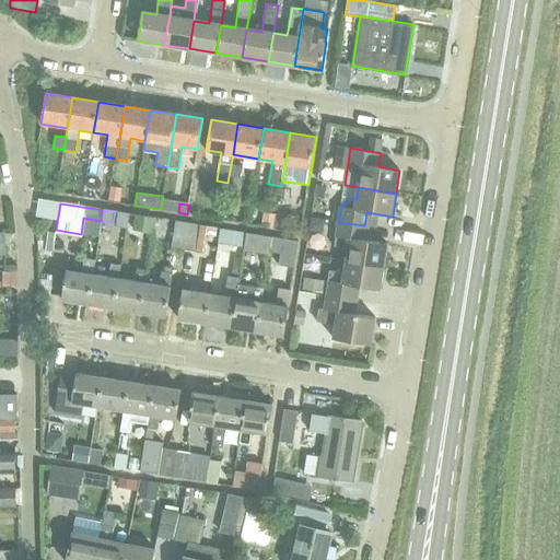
[(130,214),(118,212),(116,226),(127,229),(130,214)]
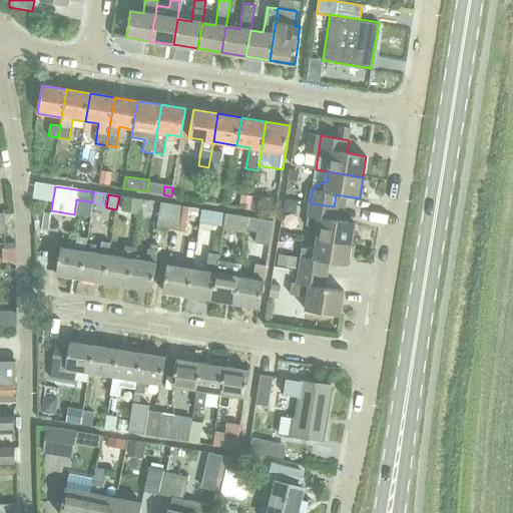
[(124,196),(122,211),(140,213),(142,199),(124,196)]
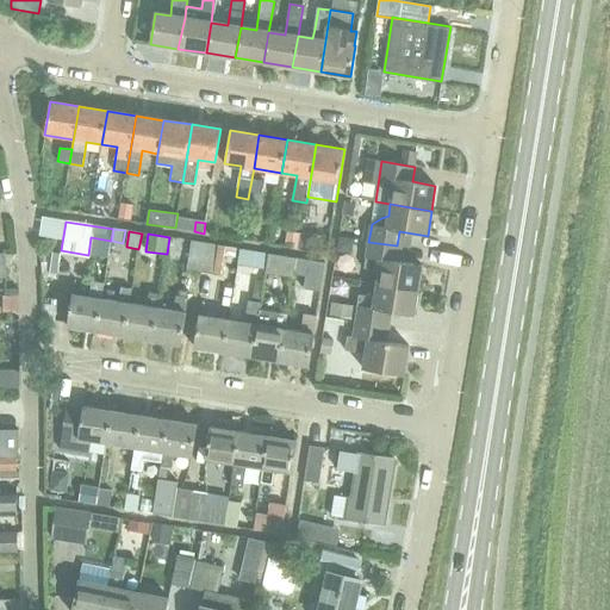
[(186,271),(199,273),(204,244),(192,242),(186,271)]
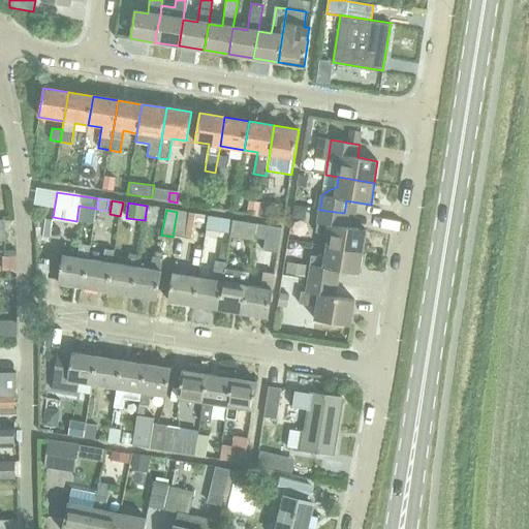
[(329,236),(327,246),(363,252),(366,230),(342,226),(344,213),(319,210),(315,234),(329,236)]
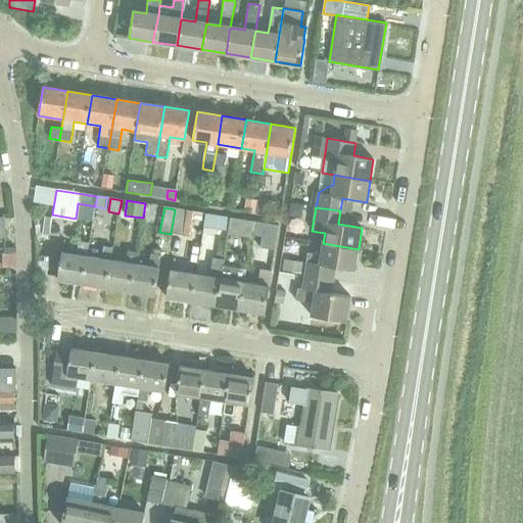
[(175,209),(171,234),(182,236),(186,210),(175,209)]
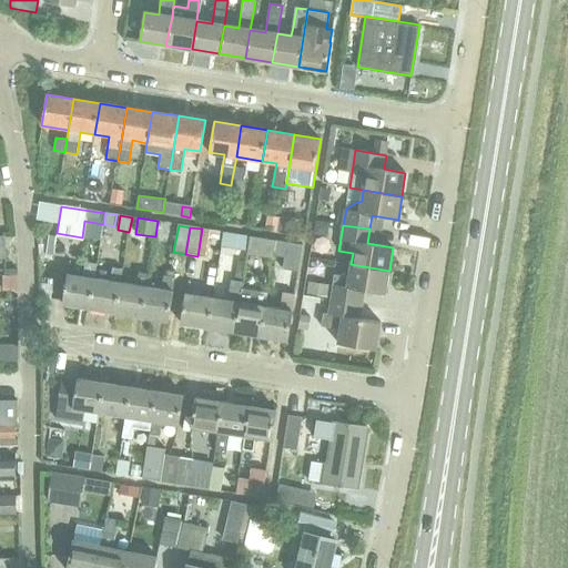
[(221,231),(203,229),(199,255),(205,256),(209,239),(220,240),(221,231)]
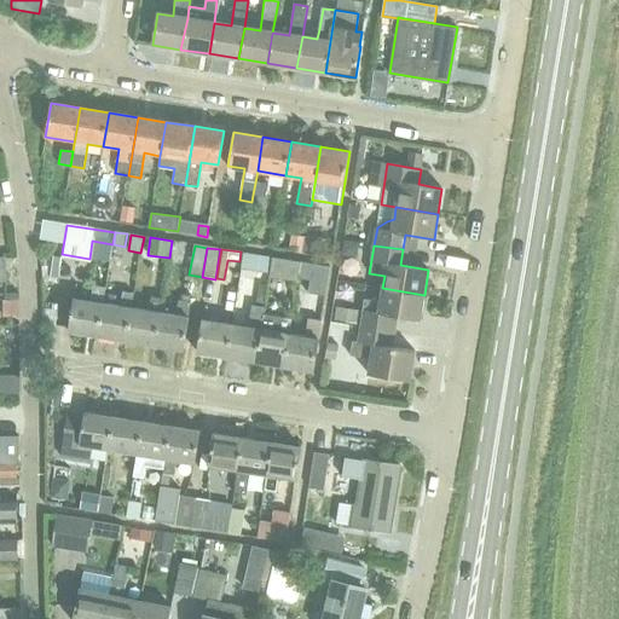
[(258,272),(270,273),(272,258),(260,255),(258,272)]
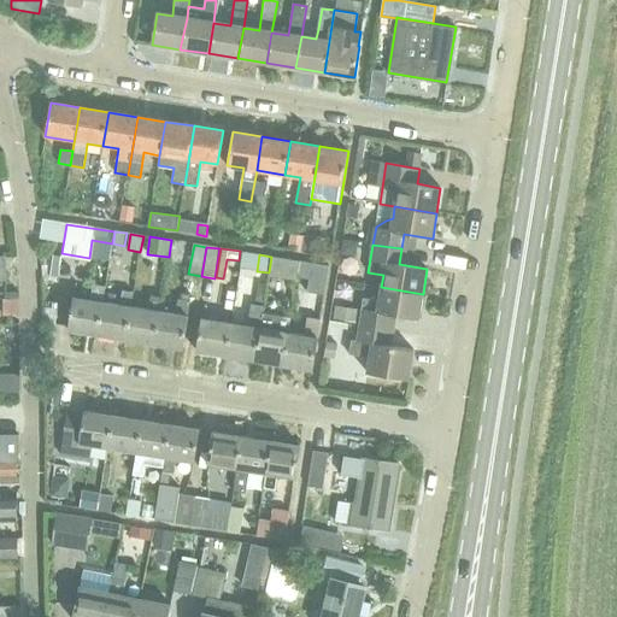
[(269,277),(297,282),(300,262),(271,257),(269,272),(269,277)]
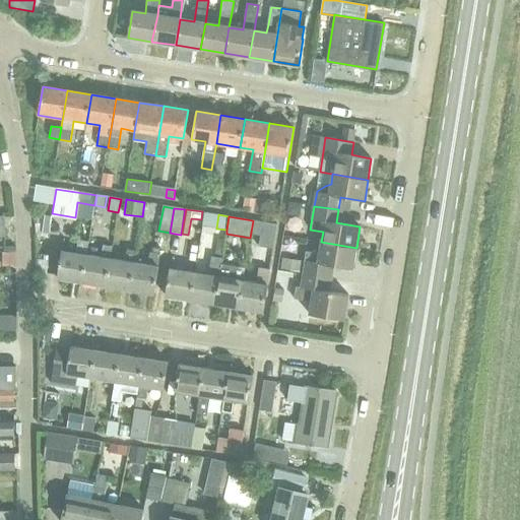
[(253,220),(250,238),(251,238),(252,235),(261,236),(259,247),(273,249),(276,224),(253,220)]
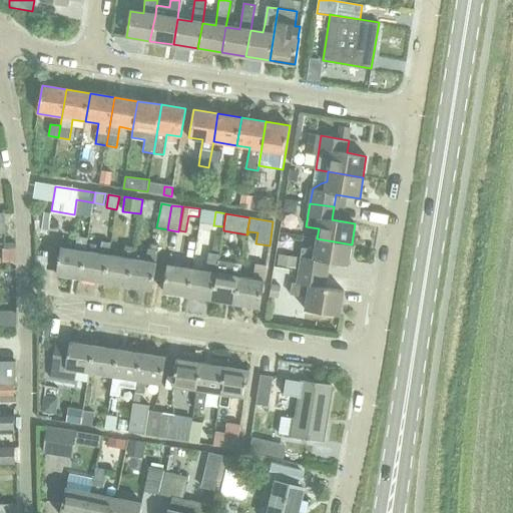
[(56,275),(80,279),(85,250),(87,238),(77,236),(75,249),(60,247),(56,275)]
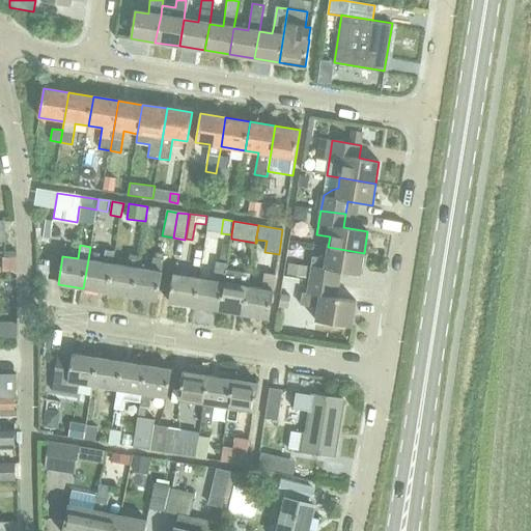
[(312,256),(308,280),(334,284),(336,271),(361,275),(364,253),(328,247),(326,258),(312,256)]
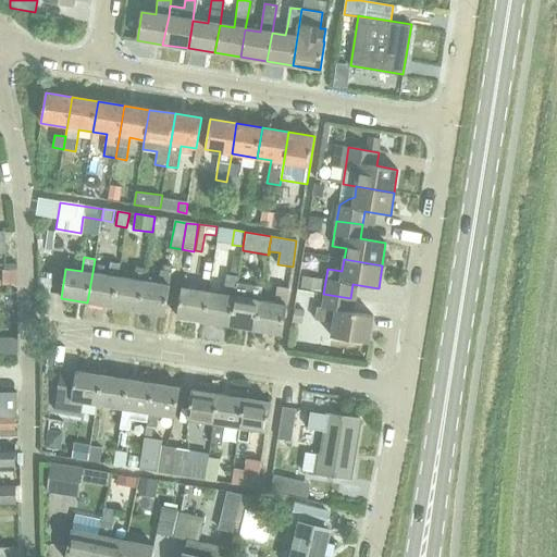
[(87,302),(112,307),(118,277),(120,264),(110,262),(108,275),(93,272),(87,302)]
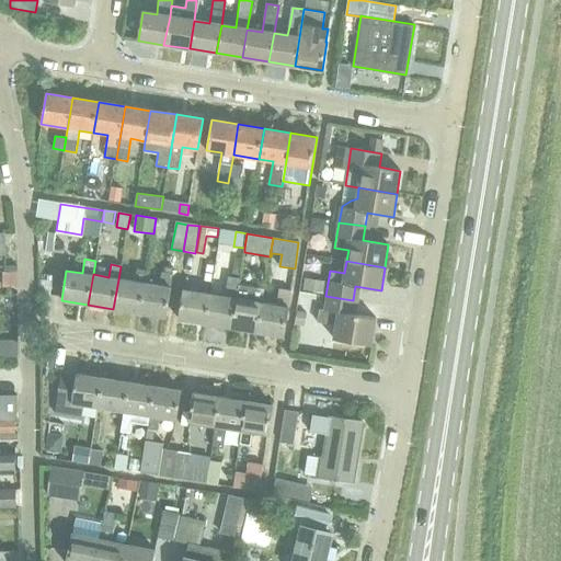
[(113,309),(139,313),(145,284),(147,271),(136,268),(134,282),(118,279),(113,309)]
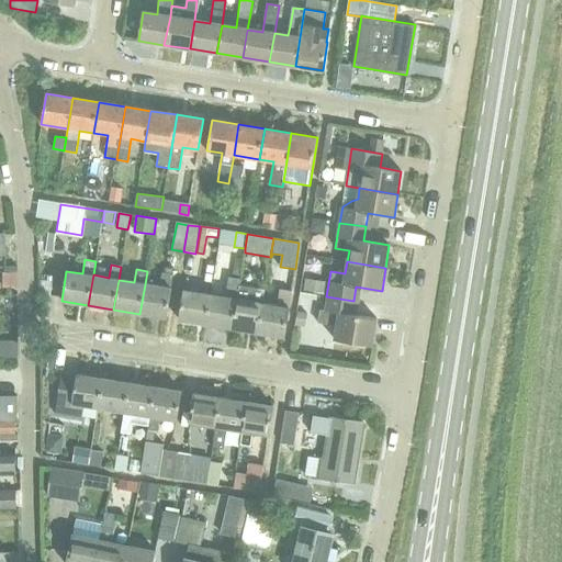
[(15,289),(15,271),(6,271),(6,272),(3,272),(3,289),(15,289)]
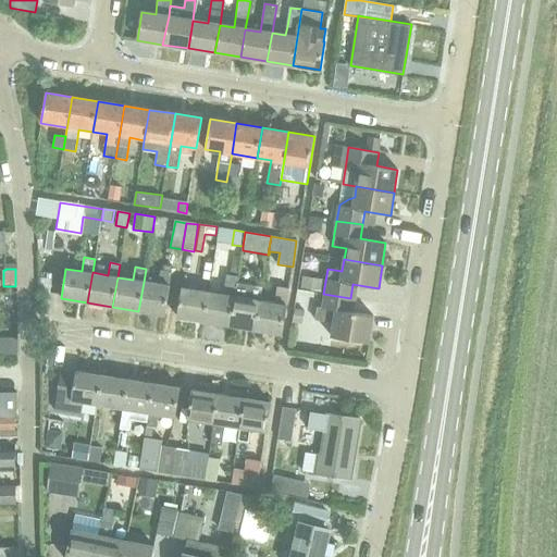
[(144,282),(138,311),(163,316),(171,273),(160,271),(158,284),(144,282)]
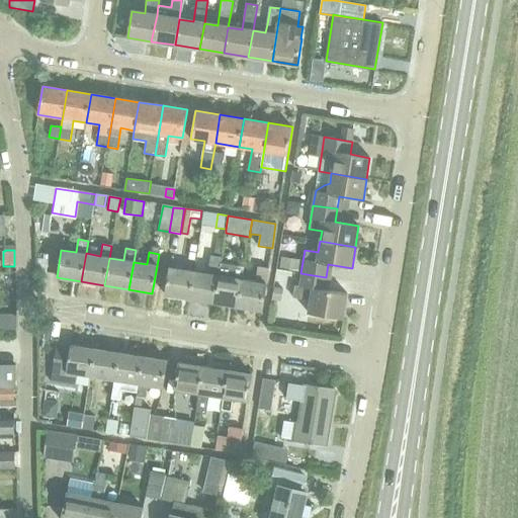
[(189,299),(213,304),(220,263),(221,258),(211,256),(208,274),(194,271),(189,299)]
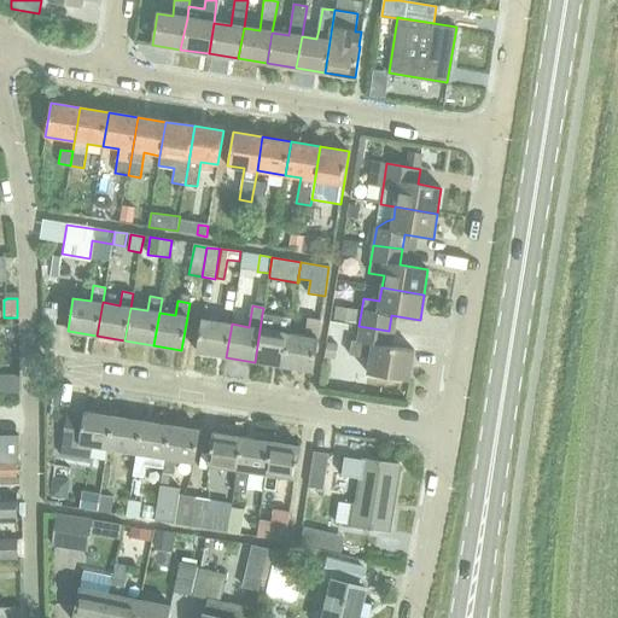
[(336,307),(334,320),(357,324),(359,310),(336,307)]
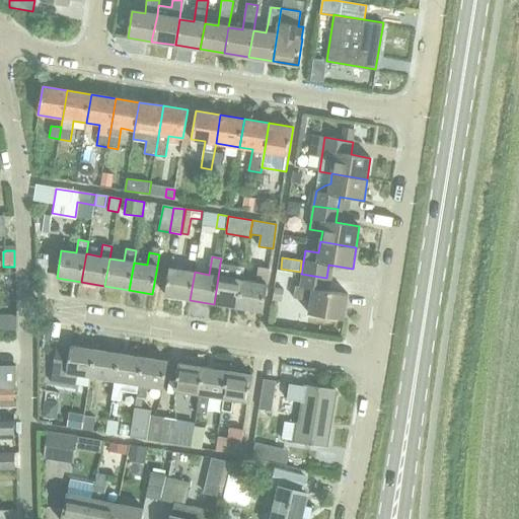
[(214,304),(237,308),(243,280),(245,268),(220,264),(214,304)]
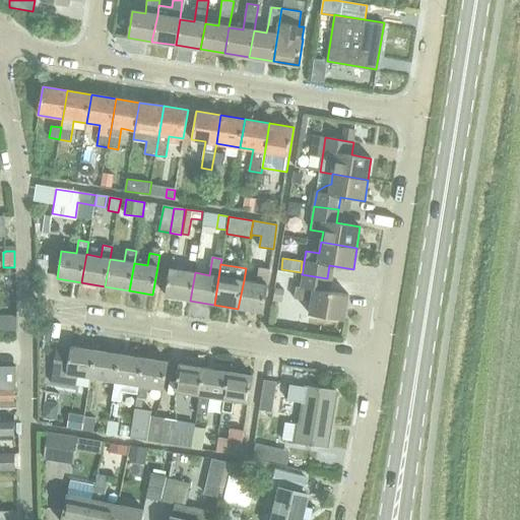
[(167,298),(190,301),(195,272),(171,268),(167,298)]
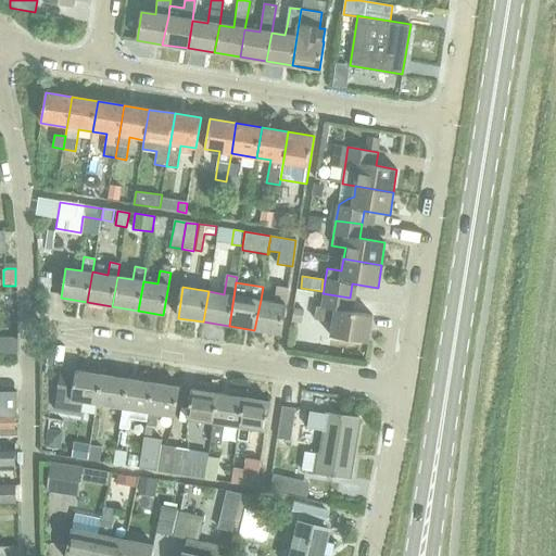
[(261,300),(254,330),(280,335),(289,289),(277,287),(275,303),(261,300)]
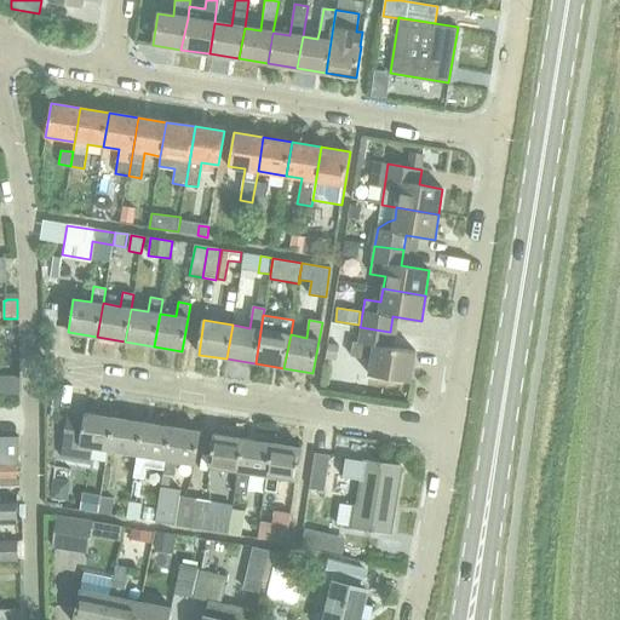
[(390,332),(360,327),(357,343),(352,342),(350,356),(372,360),(369,375),(411,382),(415,352),(388,348),(390,332)]
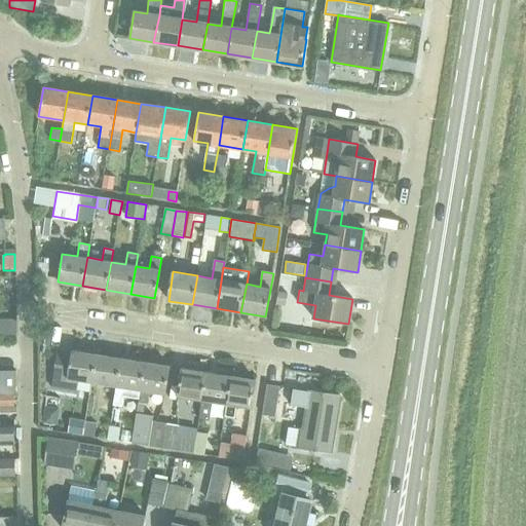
[(0,335),(17,335),(17,313),(0,313),(0,335)]
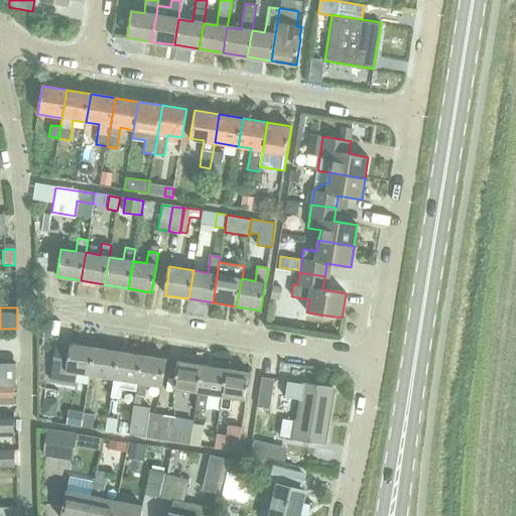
[(77,374),(90,376),(94,348),(71,344),(70,350),(56,348),(50,381),(76,385),(77,374)]
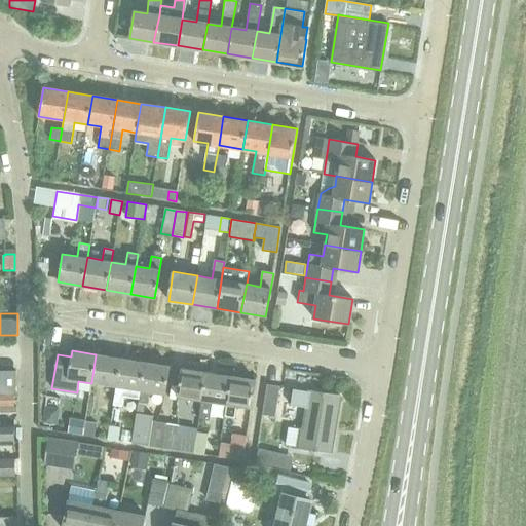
[(91,383),(116,387),(120,359),(96,354),(91,383)]
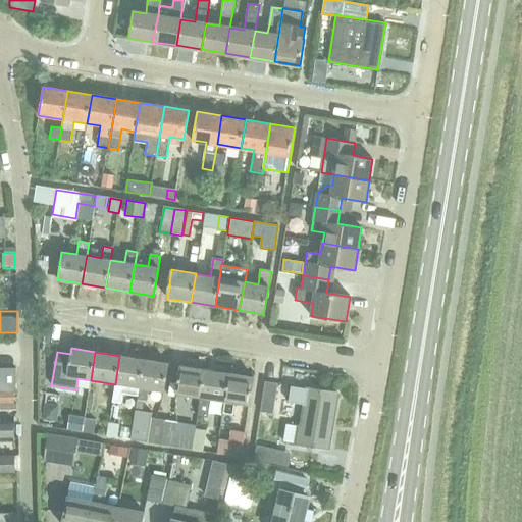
[(123,395),(138,397),(143,360),(119,356),(115,384),(112,403),(121,404),(123,395)]
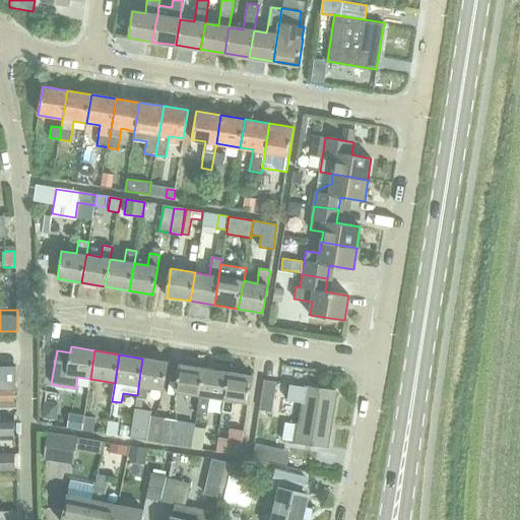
[(129,439),(161,444),(166,419),(149,416),(150,411),(140,410),(142,399),(145,400),(147,387),(163,390),(168,363),(142,359),(137,395),(136,398),(129,439)]
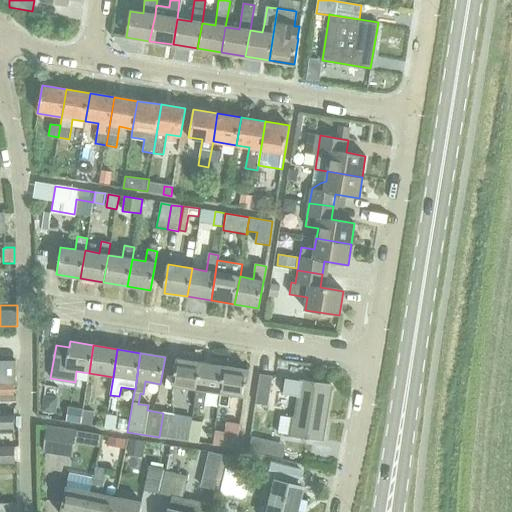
[(172,385),(196,390),(201,363),(176,359),(172,385)]
